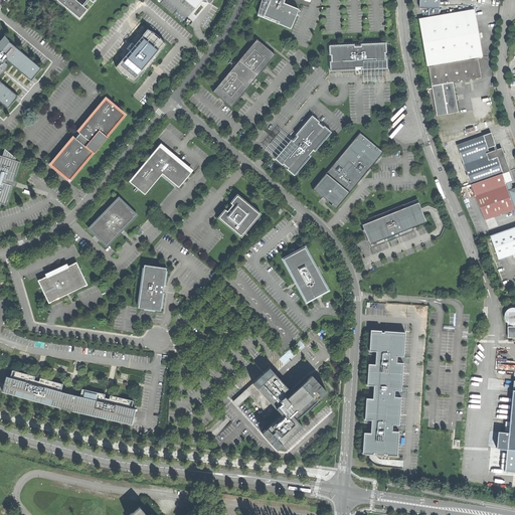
[(56,0),(79,19),(88,9),(83,7),(90,0),(93,3),(95,0),(56,0)]
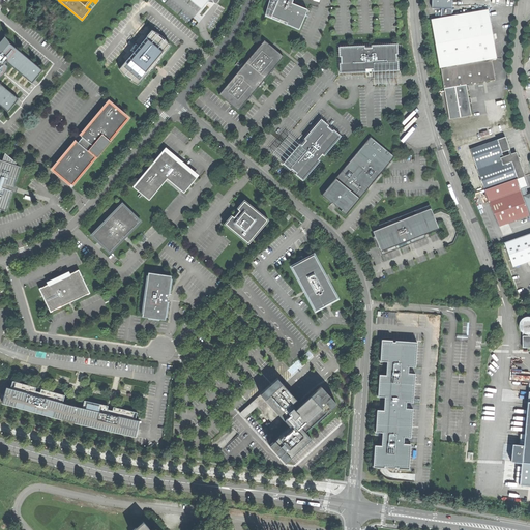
[(272,0),(266,17),(280,22),(281,20),(287,23),(286,25),(299,30),(305,16),(307,10),(288,2),(288,0),(274,0),(274,1),(272,0)]
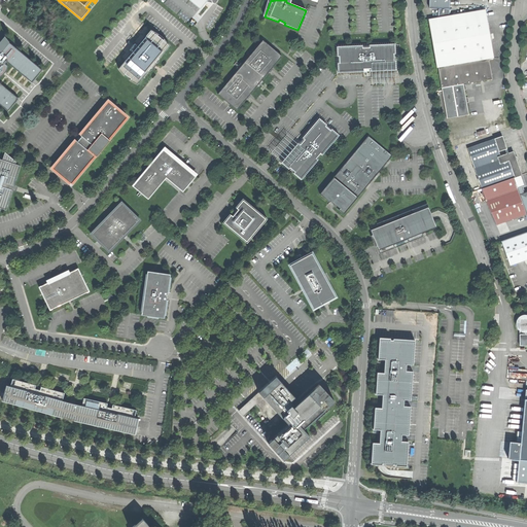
[(438,8),(450,9),(449,0),(429,0),(429,8),(438,8)]
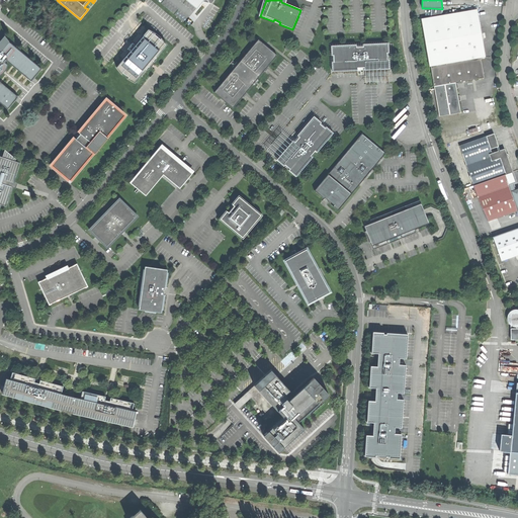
[(431,8),(431,17),(441,16),(442,9),(431,8)]
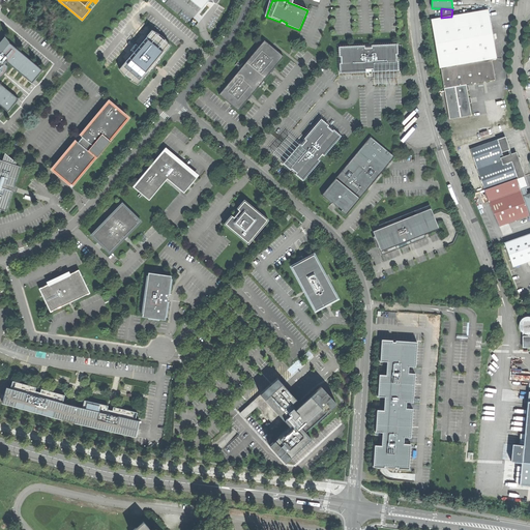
[(431,20),(439,68),(441,68),(492,60),(497,59),(493,35),(489,10),(451,17),(441,18),(431,20)]
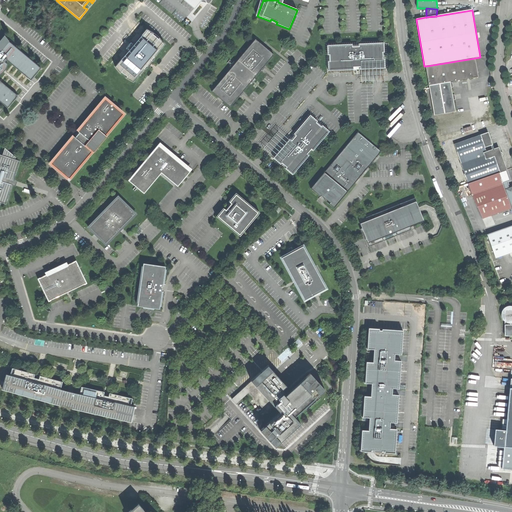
[(131,48),(115,67),(117,69),(118,71),(120,73),(122,72),(127,76),(126,78),(128,79),(130,80),(133,82),(144,69),(145,69),(148,67),(152,61),(153,60),(154,58),(154,57),(165,44),(163,42),(162,40),(160,38),(158,39),(153,34),(154,33),(150,31),(147,29),(131,48)]
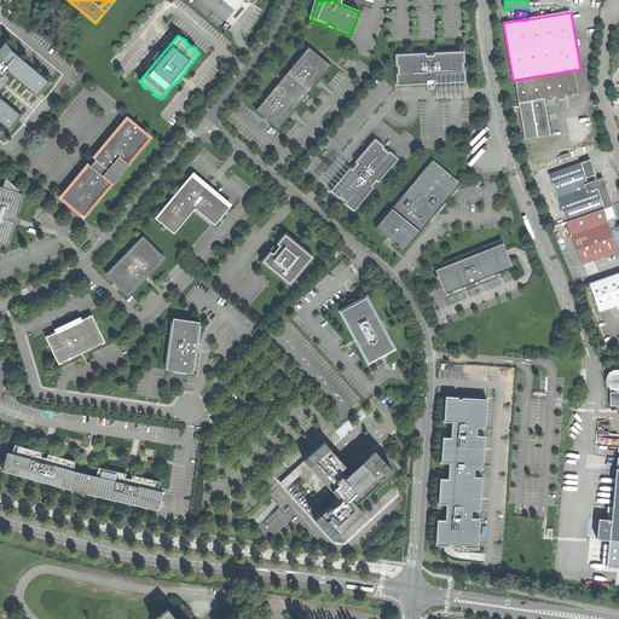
[(39,90),(41,93),(50,82),(12,50),(10,47),(10,46),(6,42),(0,50),(0,121),(10,129),(18,121),(19,120),(16,116),(19,113),(0,96),(0,82),(7,75),(9,73),(35,94),(39,90)]
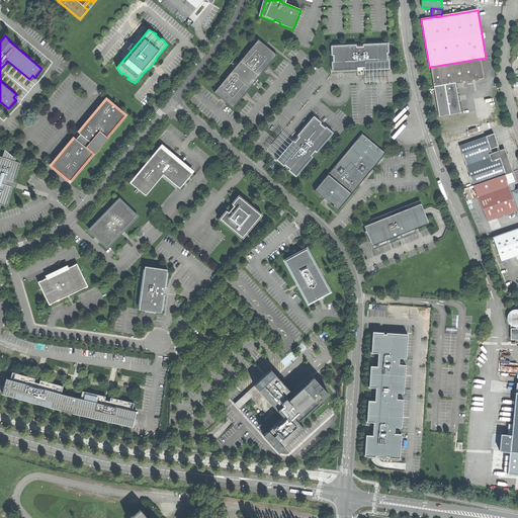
[(224,82),(214,93),(234,108),(243,97),(245,94),(247,93),(255,82),(256,81),(264,72),(266,70),(269,66),(277,56),(267,47),(265,46),(259,39),(250,51),(246,56),(239,65),(235,69),(228,77),(224,82)]
